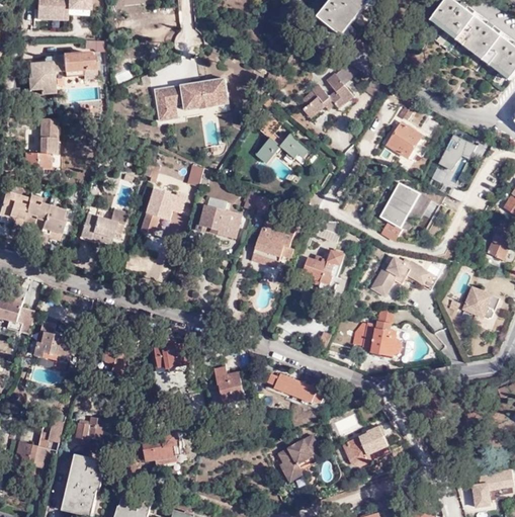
[(34,0),(34,20),(64,20),(64,9),(86,9),(86,0),(34,0)]
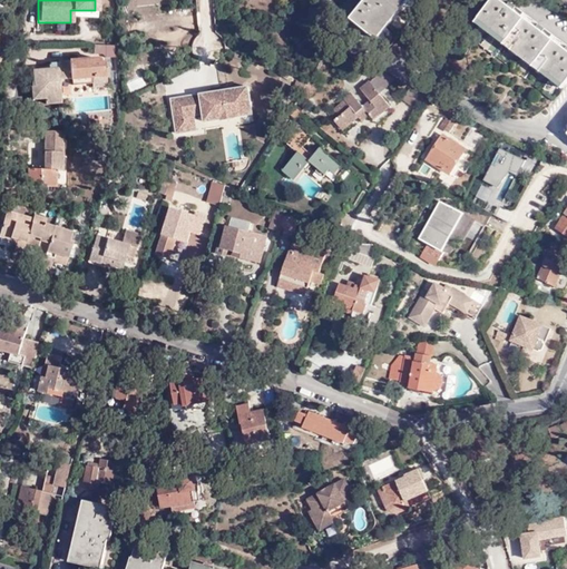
[(359,0),(344,19),(369,40),(402,0),(359,0)]
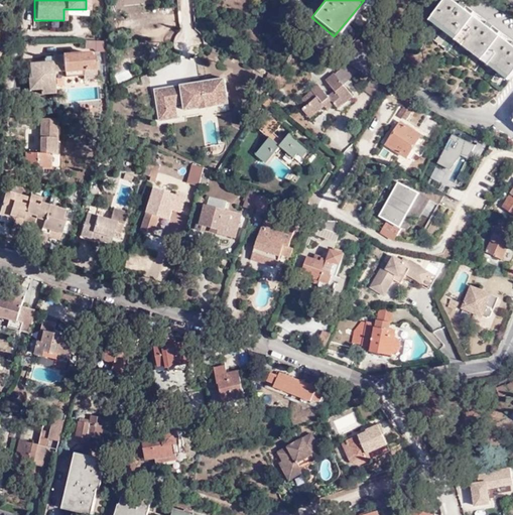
[(512,47),(452,0),(441,0),(426,19),(505,82),(512,71),(512,47)]
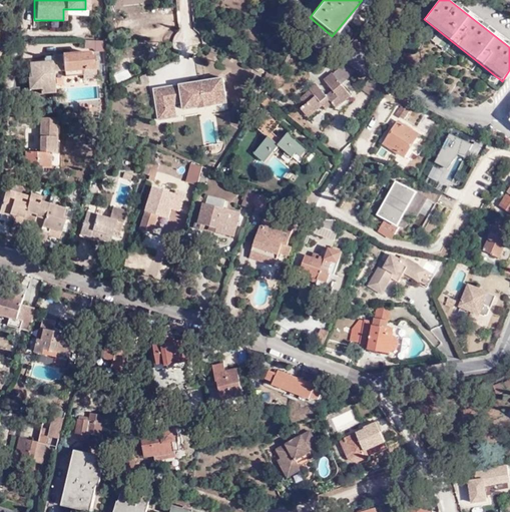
[(58,71),(59,73),(61,73),(61,78),(80,75),(79,70),(92,68),(91,57),(86,57),(86,53),(85,53),(57,56),(58,71)]
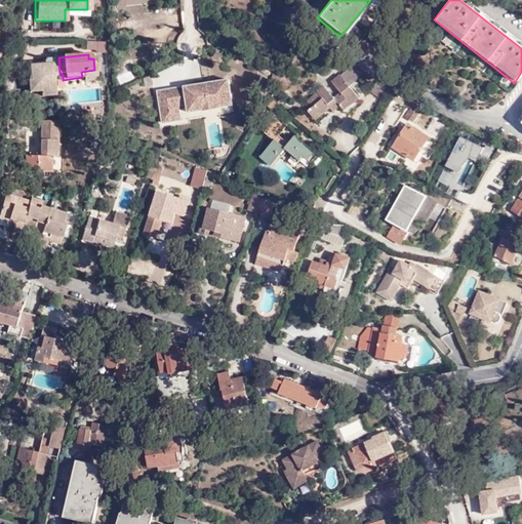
[(49,62),(24,64),(26,91),(38,90),(38,96),(52,95),(50,74),(59,73),(58,57),(58,55),(49,56),(49,62)]
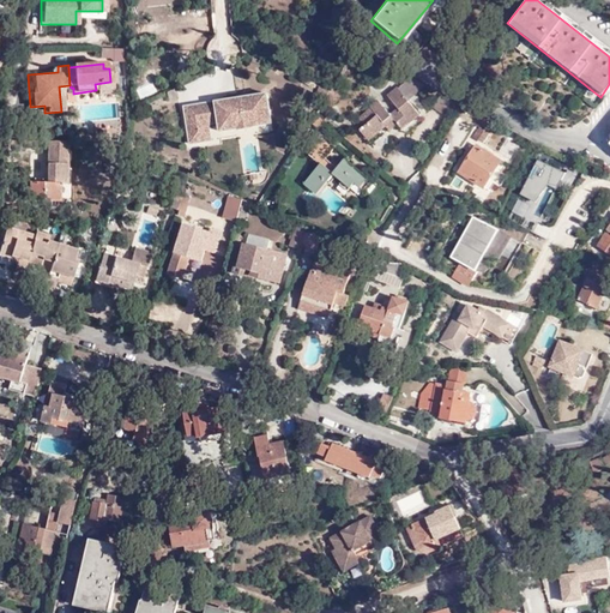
[(406,98),(421,85),(408,72),(394,85),(406,98)]
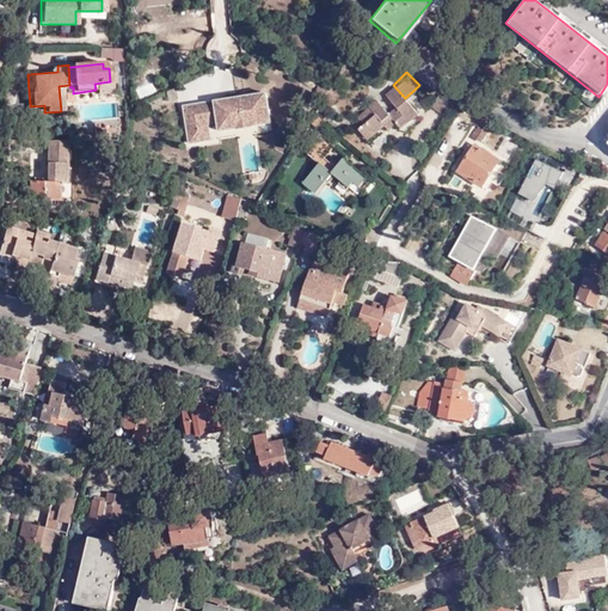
[(376,98),(352,120),(372,140),(395,120),(401,126),(416,112),(393,86),(384,96),(397,109),(391,114),(376,98)]
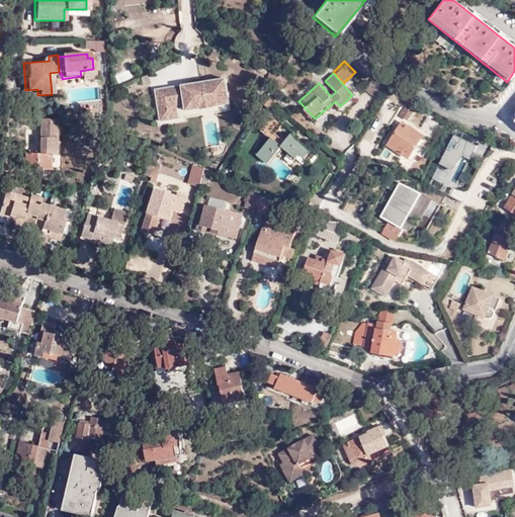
[(284,81),(277,76),(270,87),(278,91),(284,81)]
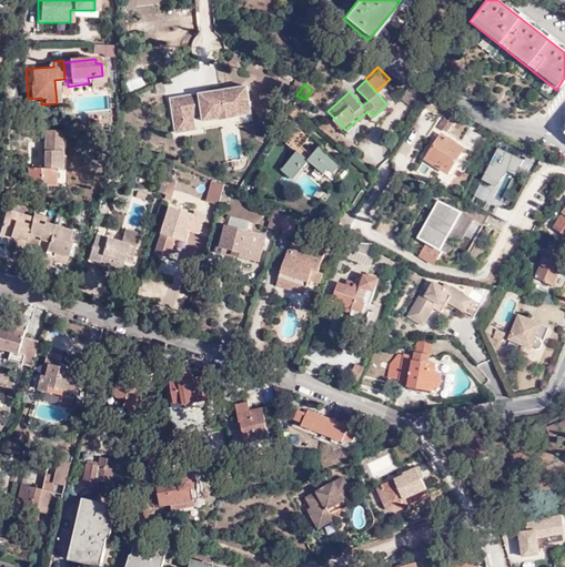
[(243,87),(167,98),(172,132),(191,130),(189,115),(199,113),(200,122),(248,114),(243,87)]
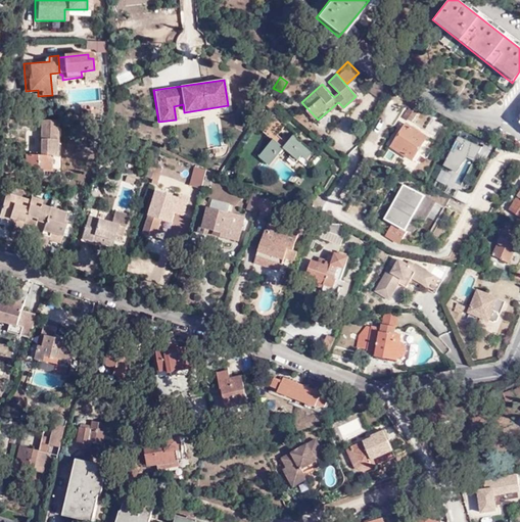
[(272,100),(267,97),(262,104),(268,107),(272,100)]
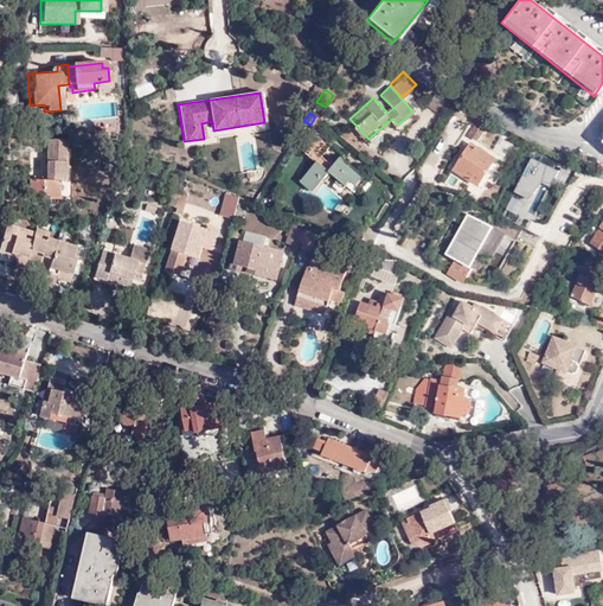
[(475,125),(469,134),(476,139),(482,131),(475,125)]
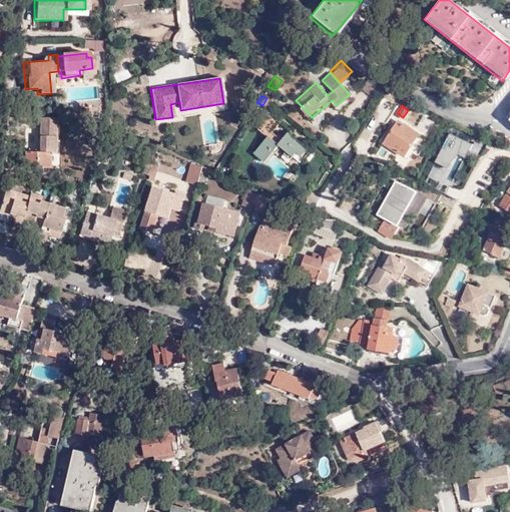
[(217,112),(215,117),(228,124),(231,119),(217,112)]
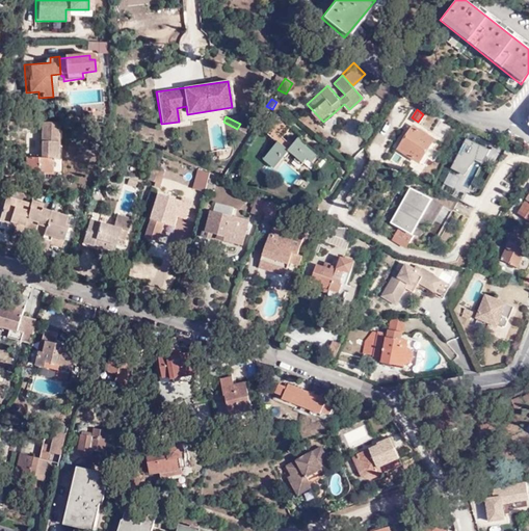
[(273,169),(274,169),(288,151),(309,166),(318,154),(297,138),(292,145),(283,138),(290,127),(276,117),(268,129),(270,131),(267,135),(276,142),(263,160),(265,162),(259,169),(268,177),(273,169)]
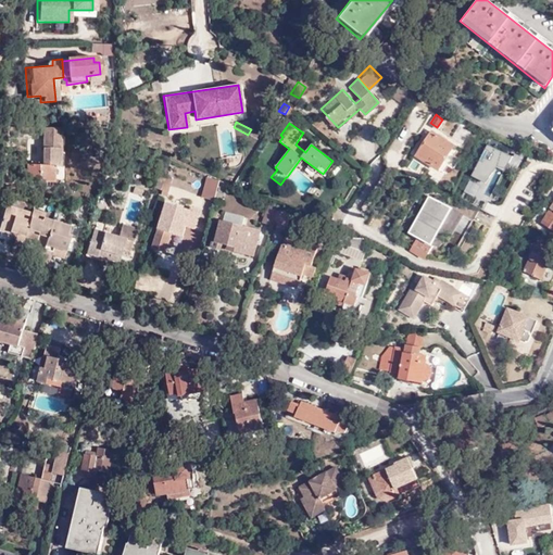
[(23,164),(22,181),(51,183),(52,166),(59,166),(60,128),(40,127),(39,164),(23,164)]
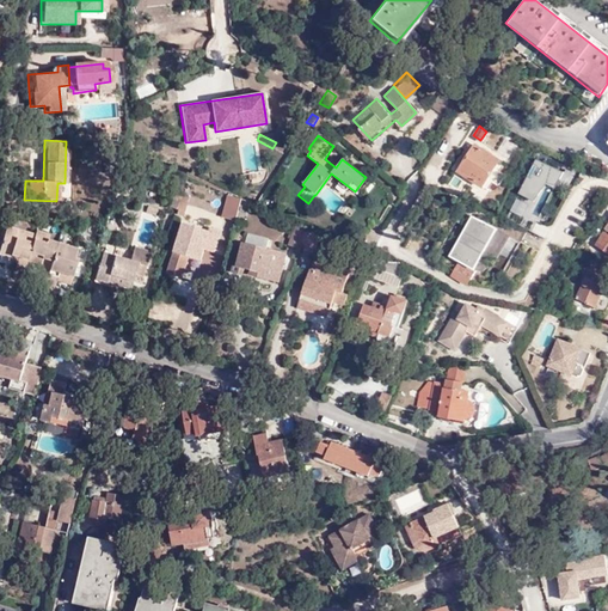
[(474,144),(455,169),(479,185),(497,160),(474,144)]
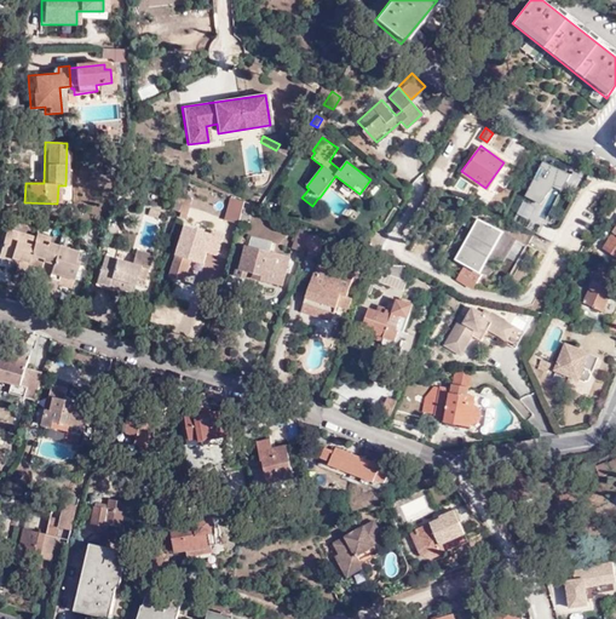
[(539,158),(518,199),(545,212),(565,171),(539,158)]
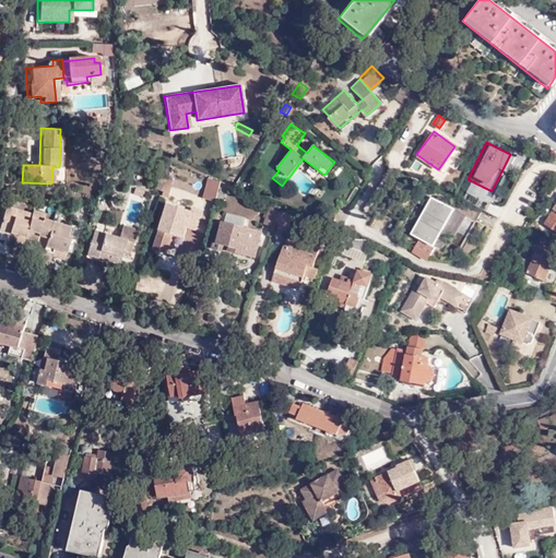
[(152,188),(160,190),(164,177),(156,175),(152,188)]
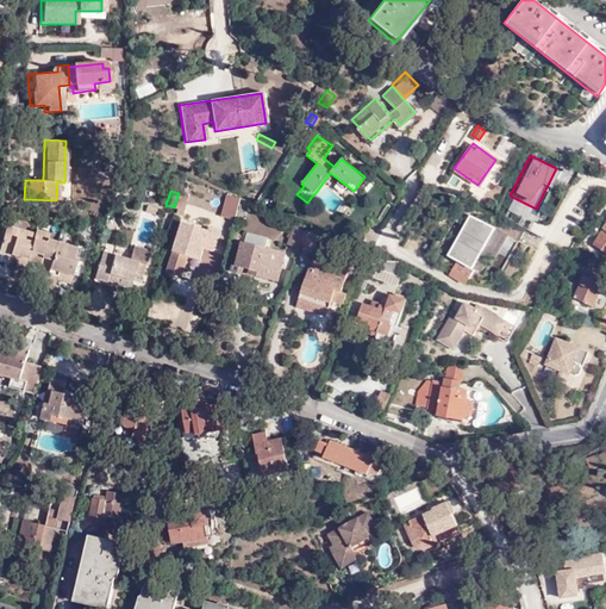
[(232,216),(236,196),(230,193),(222,192),(217,212),(232,216)]
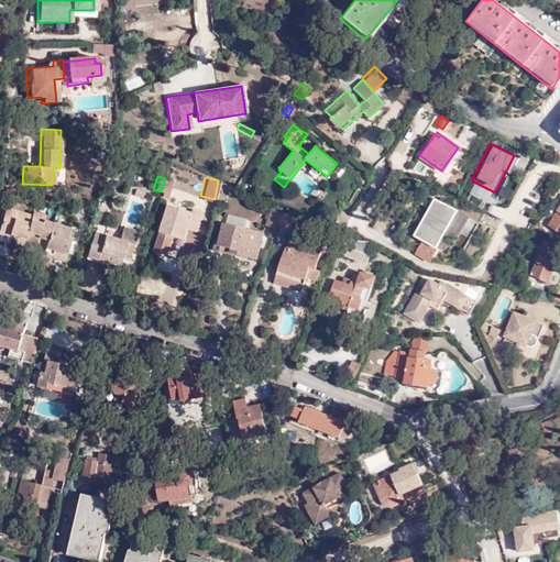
[(171,180),(165,178),(161,191),(166,194),(171,180)]
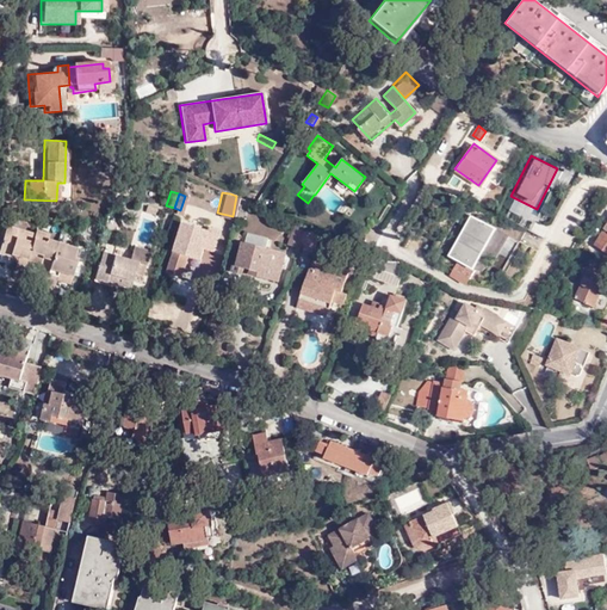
[(606,220),(590,245),(606,254),(606,220)]
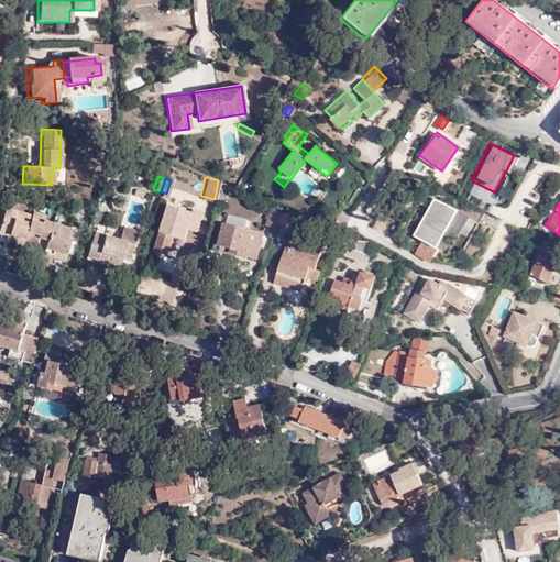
[(29,213),(3,205),(0,217),(0,226),(3,227),(2,230),(8,232),(7,234),(13,237),(11,243),(19,246),(21,238),(32,241),(34,237),(42,240),(41,244),(39,250),(30,248),(26,260),(43,265),(47,253),(50,248),(61,251),(66,234),(63,233),(65,226),(40,218),(41,213),(30,210),(29,213)]
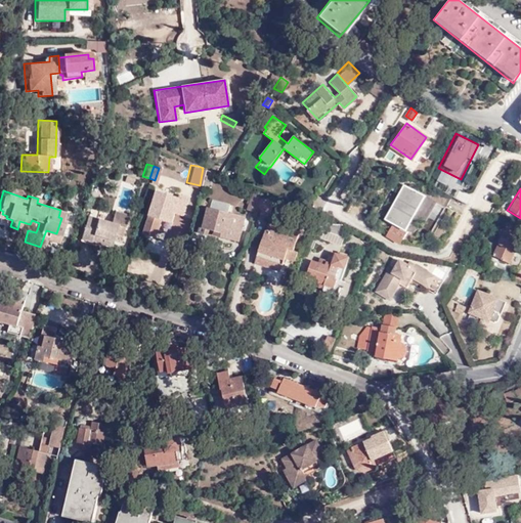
[(156,191),(144,233),(156,236),(161,218),(163,212),(174,215),(175,211),(183,213),(188,195),(179,192),(177,198),(156,191)]
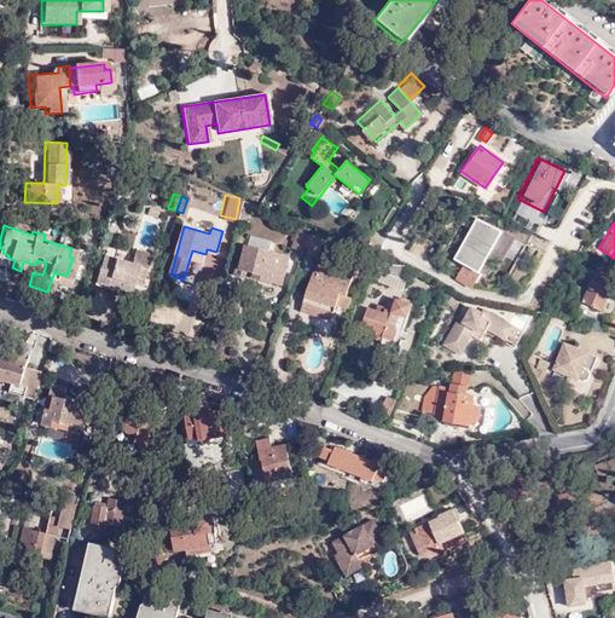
[(297,229),(291,248),(300,250),(306,231),(297,229)]
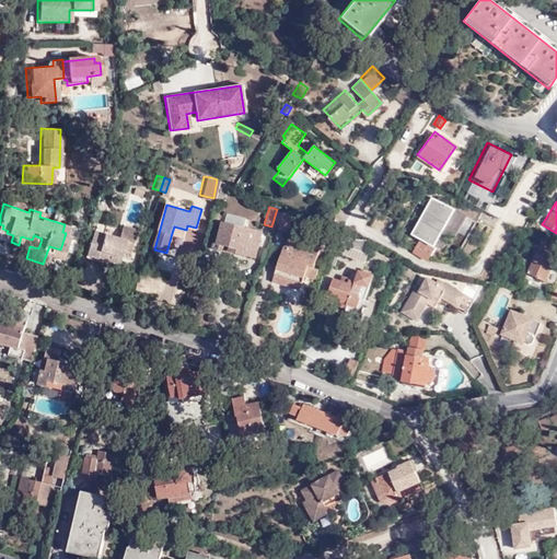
[(413,219),(405,235),(410,237),(418,222),(413,219)]
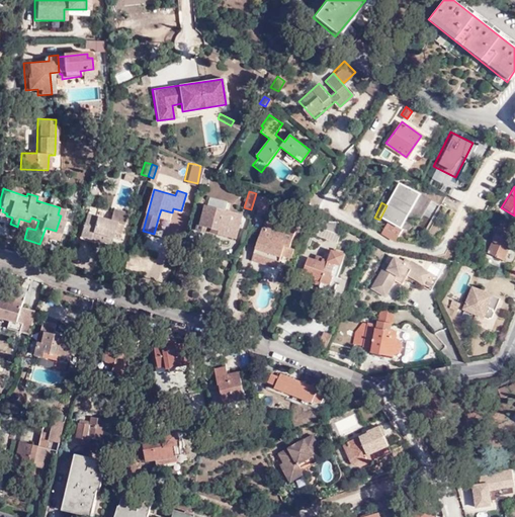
[(205,205),(199,228),(235,238),(241,214),(205,205)]
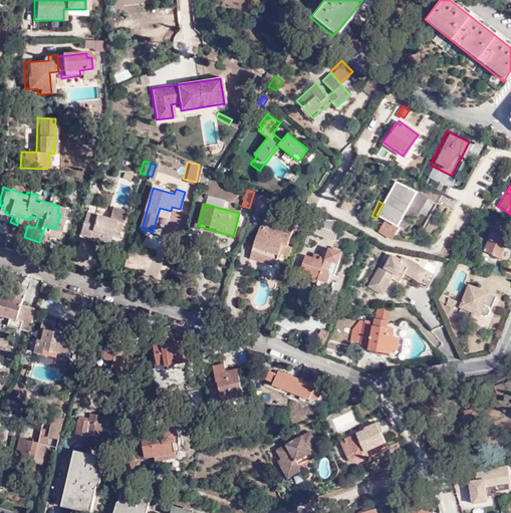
[(123,211),(110,207),(107,217),(85,210),(78,232),(88,235),(89,229),(110,235),(111,231),(116,233),(123,211)]
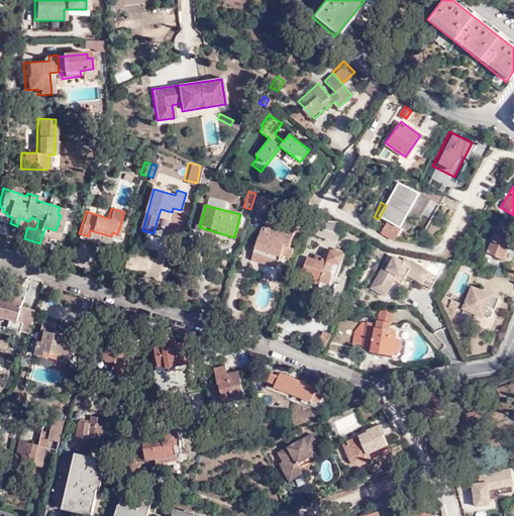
[(159,215),(170,217),(172,212),(161,209),(159,215)]
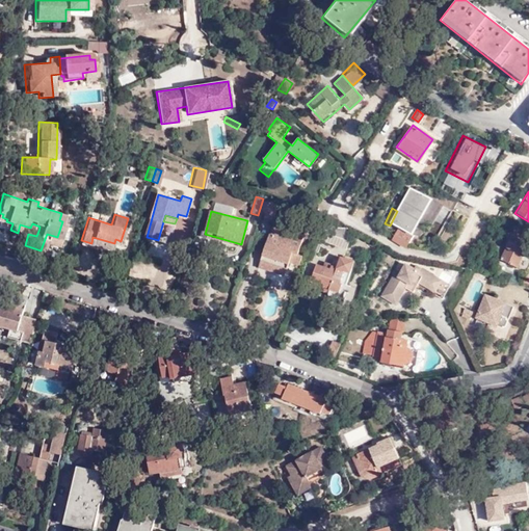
[(398,230),(393,240),(408,247),(414,237),(398,230)]
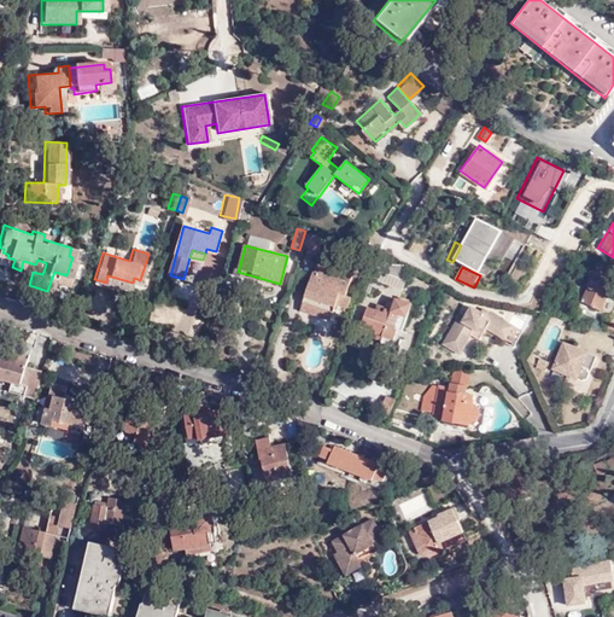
[(376,271),(372,281),(384,286),(389,275),(376,271)]
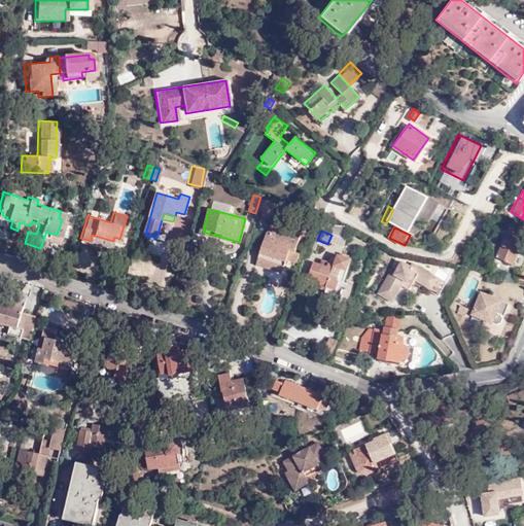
[(44,237),(55,241),(57,235),(46,232),(44,237)]
